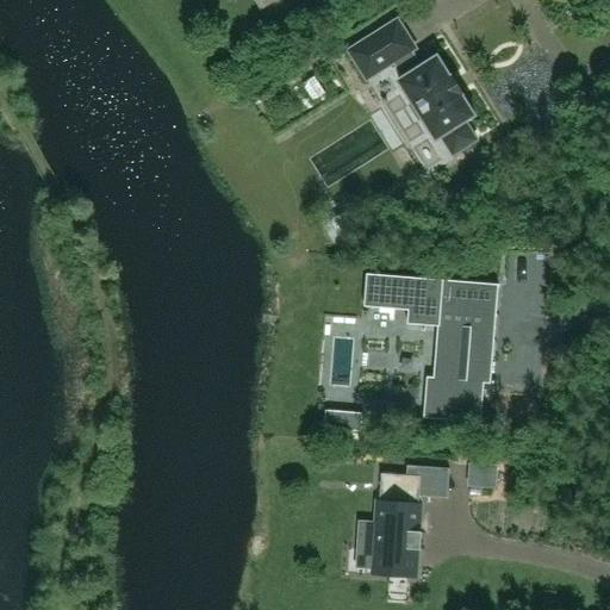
[(474,117),(475,116),(474,113),(474,114),(462,95),(461,93),(453,80),(452,78),(440,58),(439,56),(436,57),(436,58),(423,67),(412,51),(416,49),(398,20),(350,51),(368,80),(394,63),(404,79),(402,80),(399,81),(400,83),(402,83),(414,104),(410,106),(419,120),(423,118),(436,138),(435,138),(436,141),(439,139),(439,138),(442,136),(454,155),(477,139),(465,122),(473,117),(474,117)]
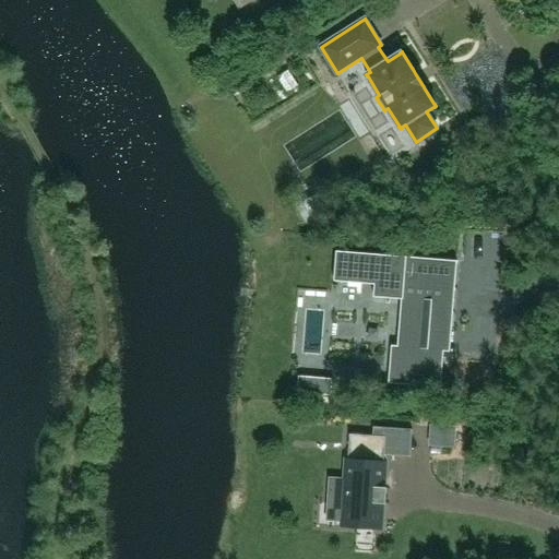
[(297,145),(302,159),(321,151),(316,137),(297,145)]
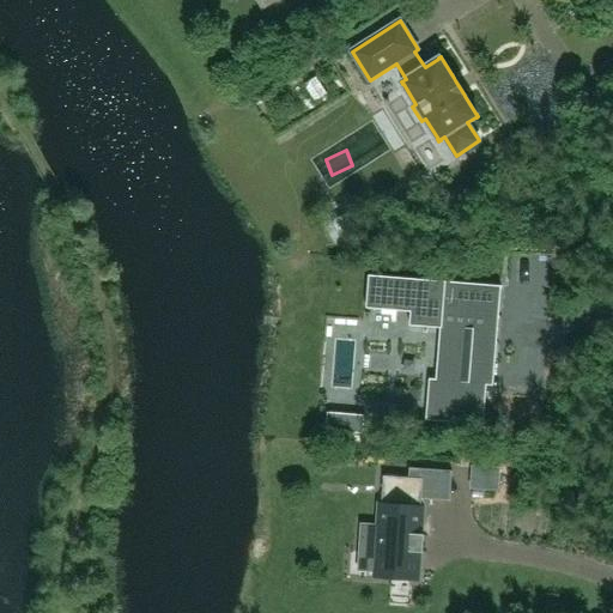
[(351,211),(331,224),(340,240),(360,226),(351,211)]
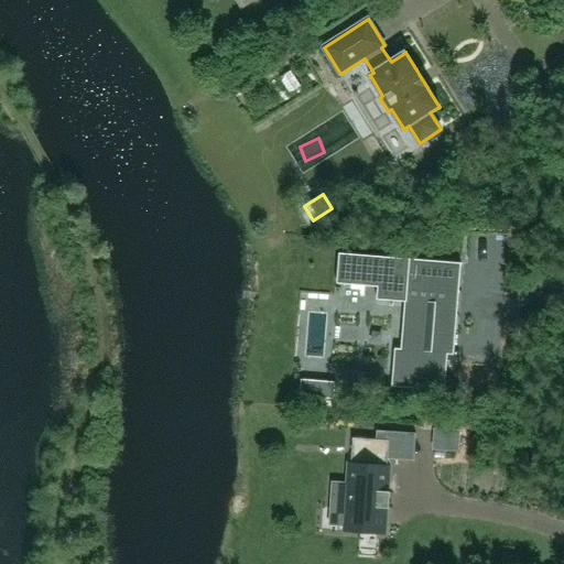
[(459,293),(462,263),(340,253),(337,283),(379,286),(378,300),(405,302),(402,349),(396,348),(392,387),(445,391),(448,354),(454,355),(457,314),(451,314),(453,292),(459,293)]
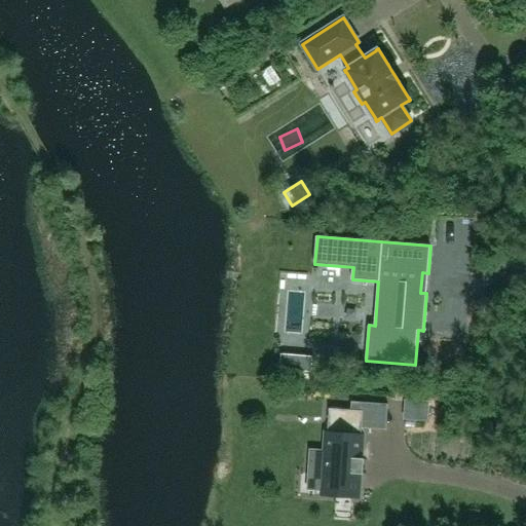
[(313,357),(297,354),(296,371),(311,372),(313,357)]
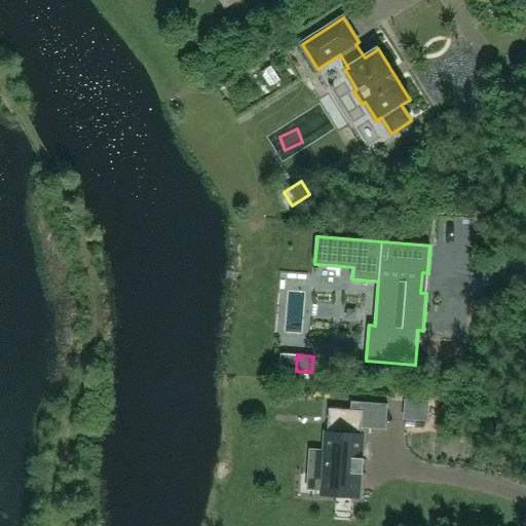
[(310,450),(308,474),(324,475),(323,491),(322,494),(359,497),(361,474),(364,474),(364,473),(361,473),(362,460),(365,460),(365,458),(362,458),(364,436),(362,436),(363,428),(364,411),(351,410),(330,408),(328,433),(327,433),(326,451),(310,450)]
